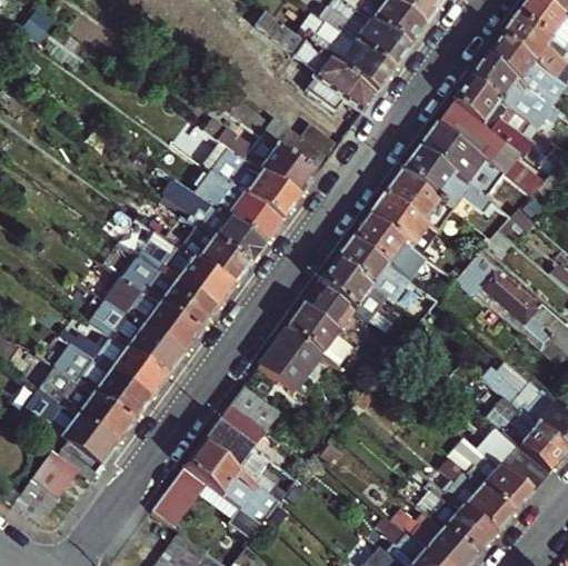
[(409,49),(369,19),(354,8),(342,0),(328,0),(327,3),(348,19),(340,31),(392,70),(405,55),(409,49)]
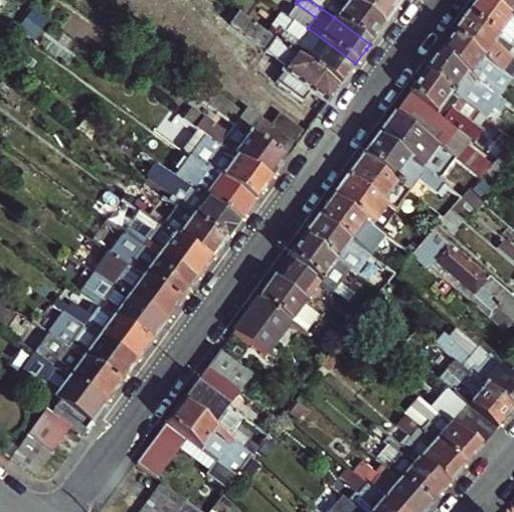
[(326,0),(320,7),(334,17),(341,8),(331,0),(326,0)]
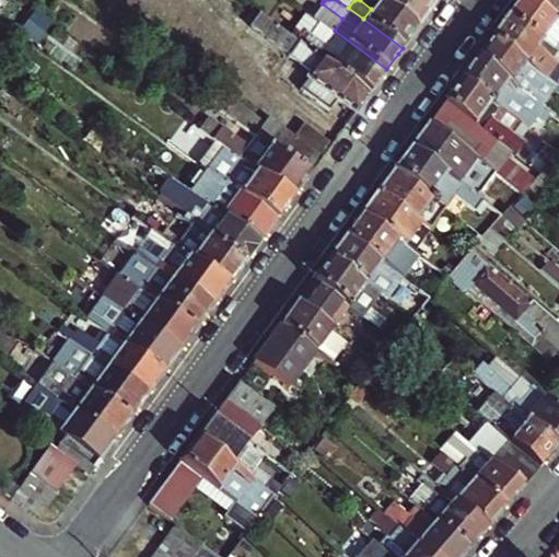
[(371,9),(363,19),(403,48),(419,25),(384,0),(360,0),(371,9)]
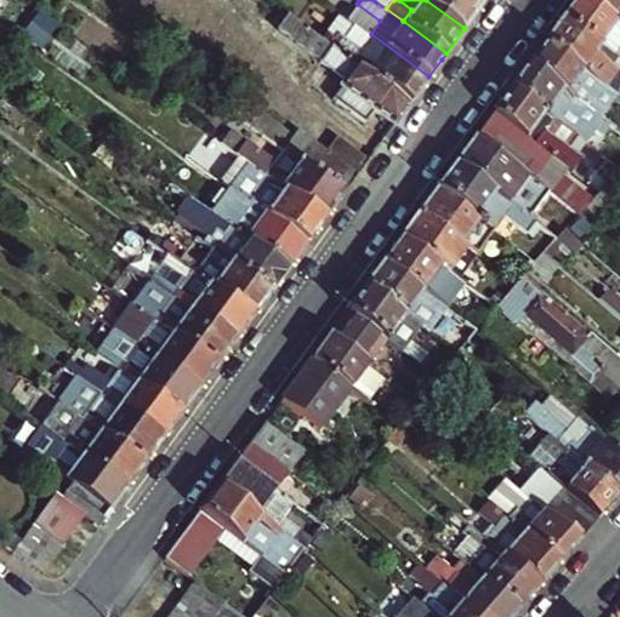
[(482,4),(477,0),(426,0),(465,28),(482,4)]
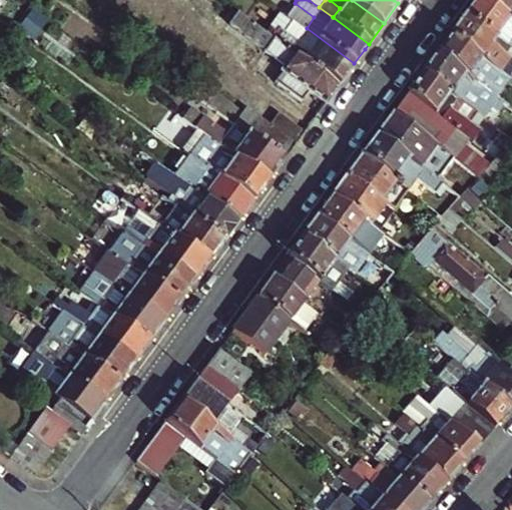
[(475,0),(466,12),(497,35),(511,15),(508,12),(491,0),(475,0)]
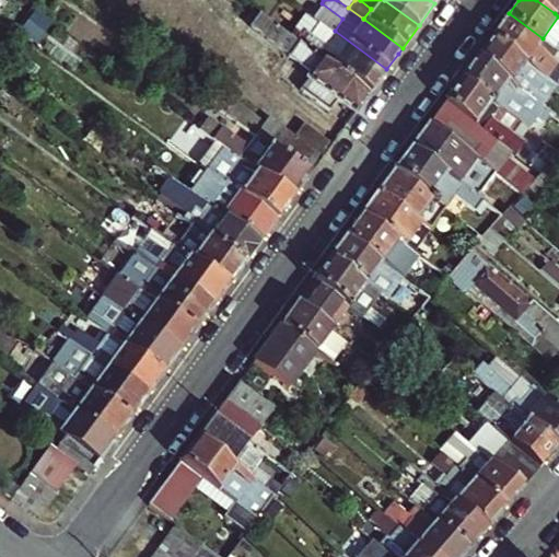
[(536,0),(555,13),(558,7),(558,0),(536,0)]
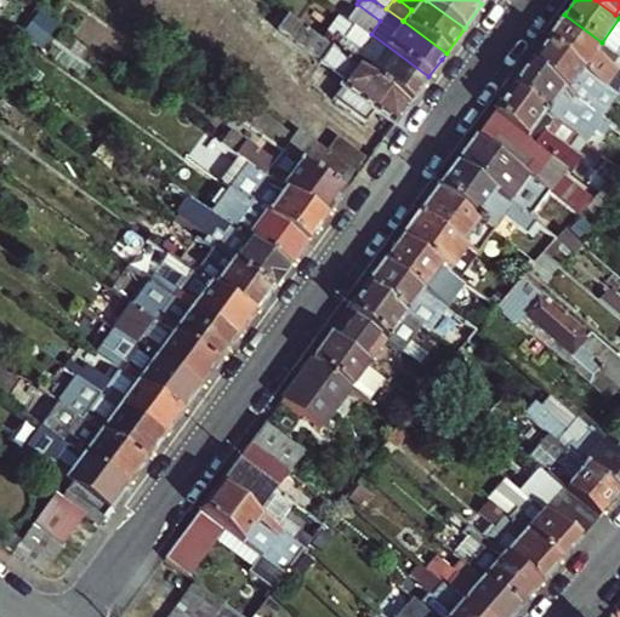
[(347,17),(371,34),(380,21),(357,4),(347,17)]
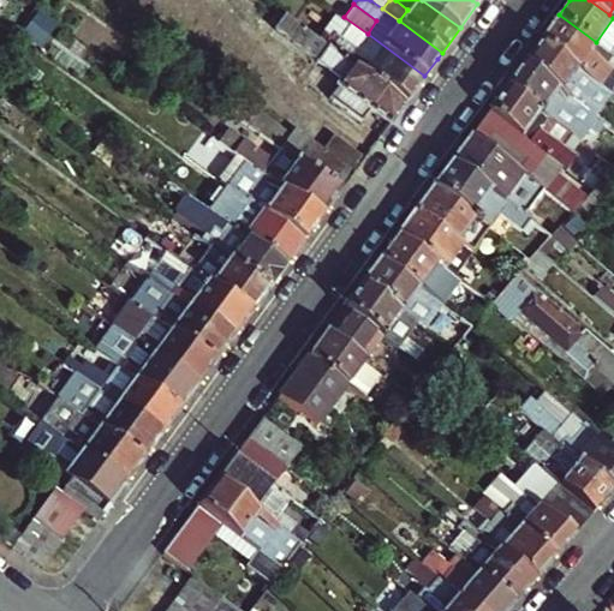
[(278,6),(270,16),(276,21),(284,11),(278,6)]
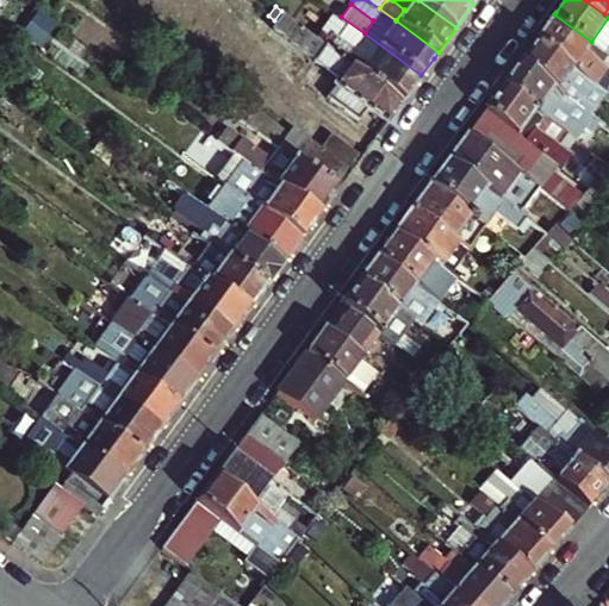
[(328,94),(350,111),(360,118),(368,105),(389,119),(403,100),(316,36),(281,11),(274,20),(318,54),(316,56),(341,75),(328,94)]
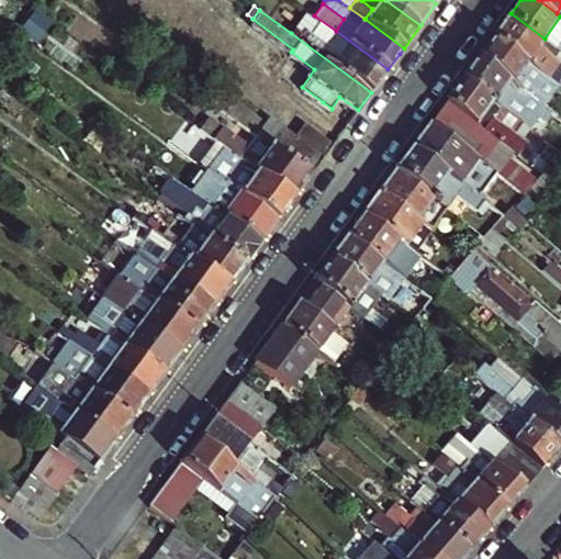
[(307,10),(291,33),(371,92),(388,69),(336,31),(314,15),(307,10)]
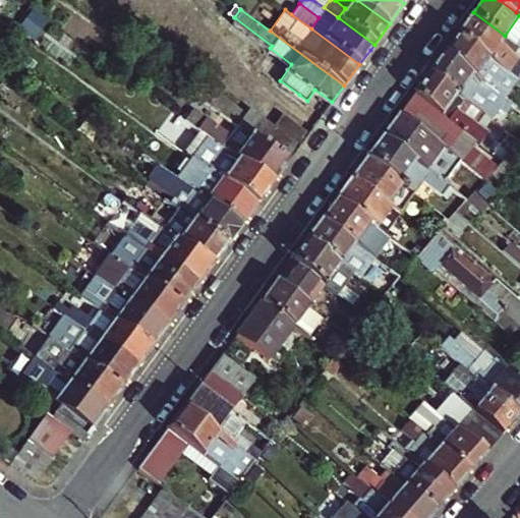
[(473,12),(458,33),(487,55),(509,70),(517,59),(519,57),(500,43),(505,36),(473,12)]
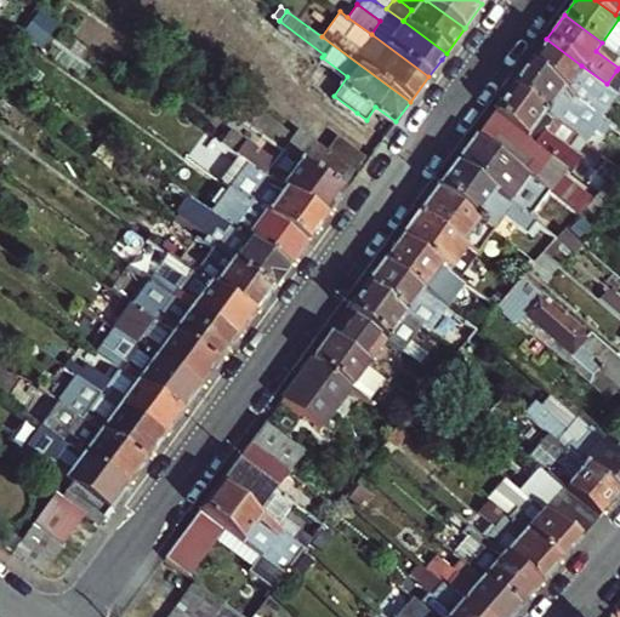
[(614,51),(618,45),(619,41),(619,18),(602,43),(614,51)]
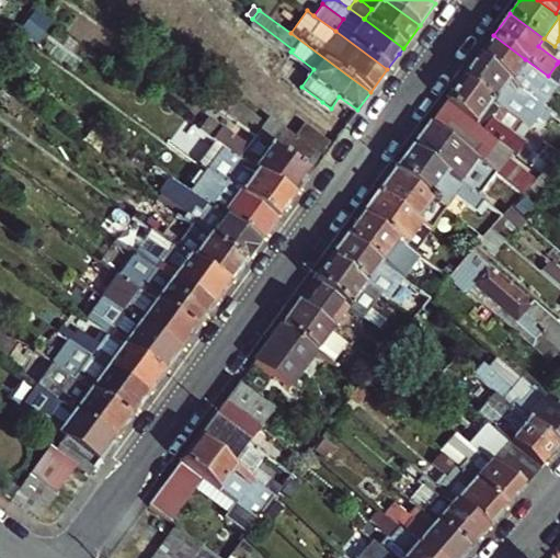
[(493,35),(479,56),(557,114),(559,109),(559,101),(553,98),(557,93),(543,83),(522,67),(525,59),(493,35)]
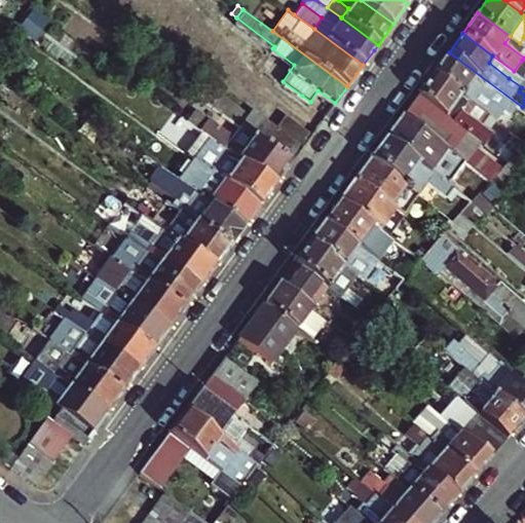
[(449,52),(434,73),(469,100),(474,104),(480,96),(495,106),(496,105),(502,109),(514,118),(522,107),(449,52)]
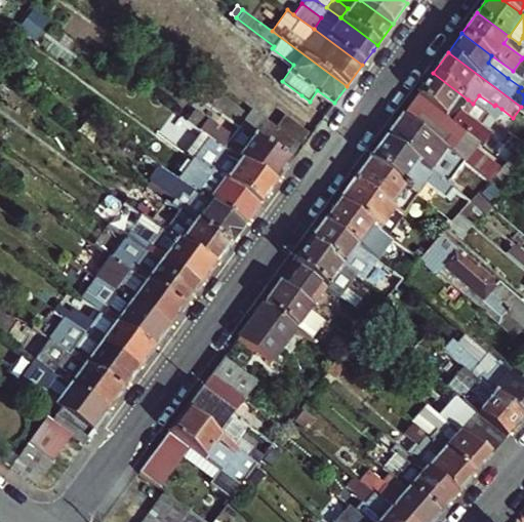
[(513,71),(491,55),(488,63),(508,78),(513,71)]
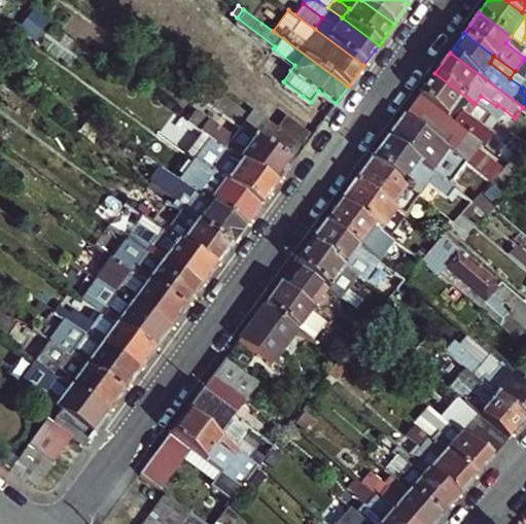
[(525,62),(523,60),(515,71),(525,78),(525,62)]
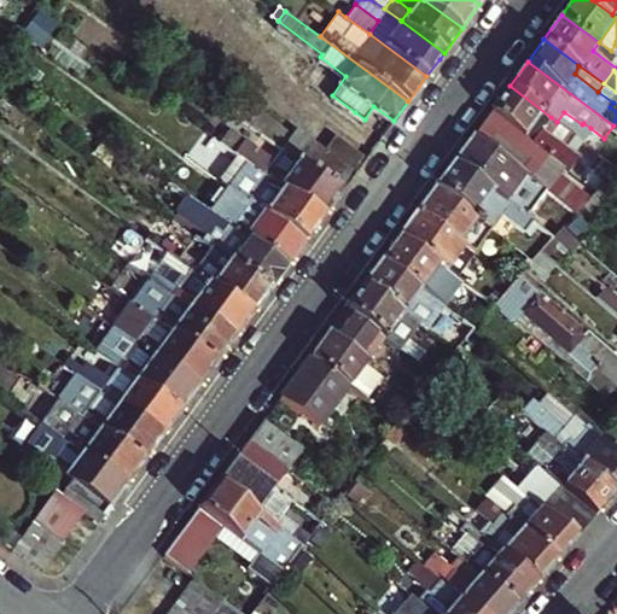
[(510,86),(493,110),(551,153),(570,168),(580,155),(566,145),(543,127),(551,117),(510,86)]
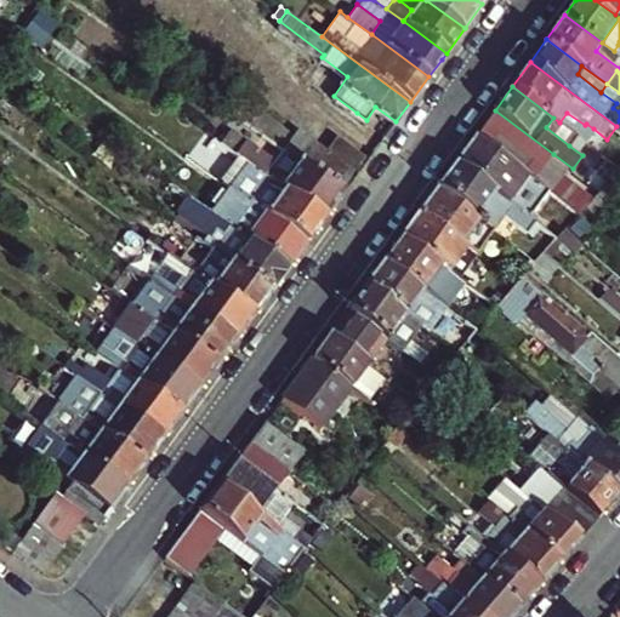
[(261,132),(283,148),(343,193),(363,165),(334,143),(329,149),(299,127),(296,131),(265,108),(251,125),(261,132)]
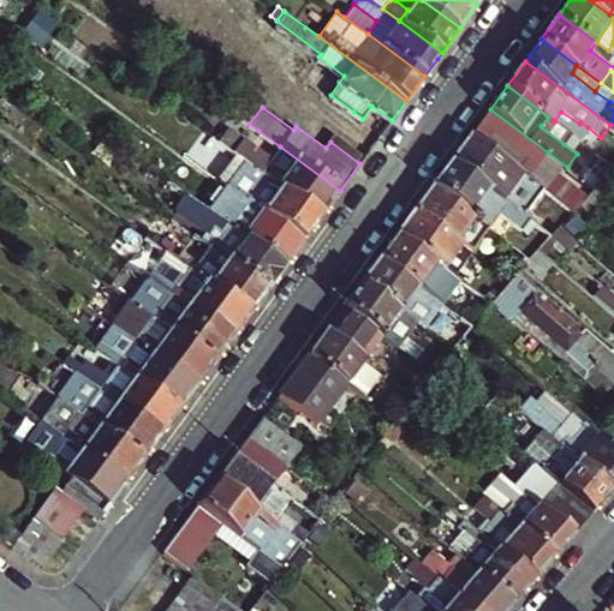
[(548,153),(490,109),(472,133),(530,177),(548,153)]
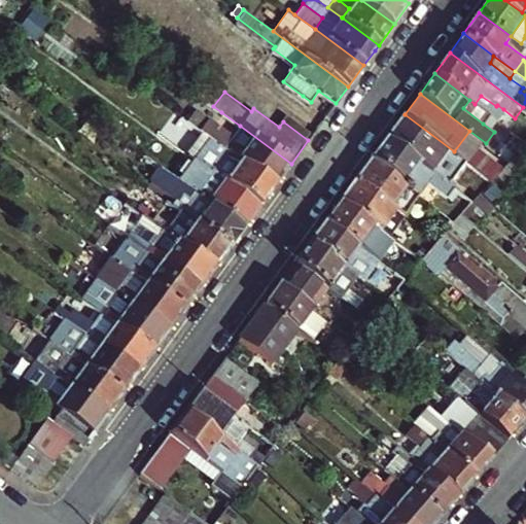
[(496,119),(503,109),(497,105),(496,106),(481,96),(475,104),(489,114),(496,119)]
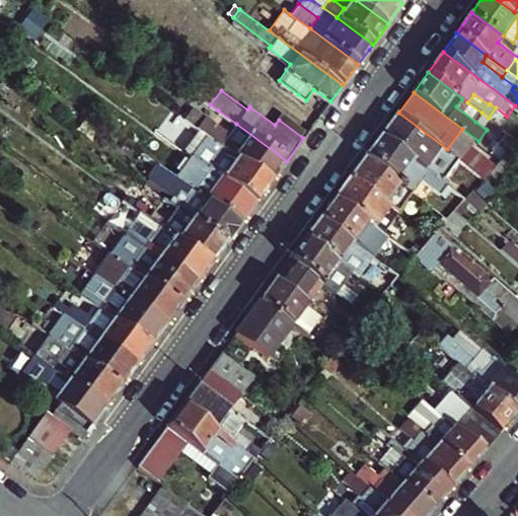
[(482,113),(467,102),(462,98),(456,106),(475,122),(482,113)]
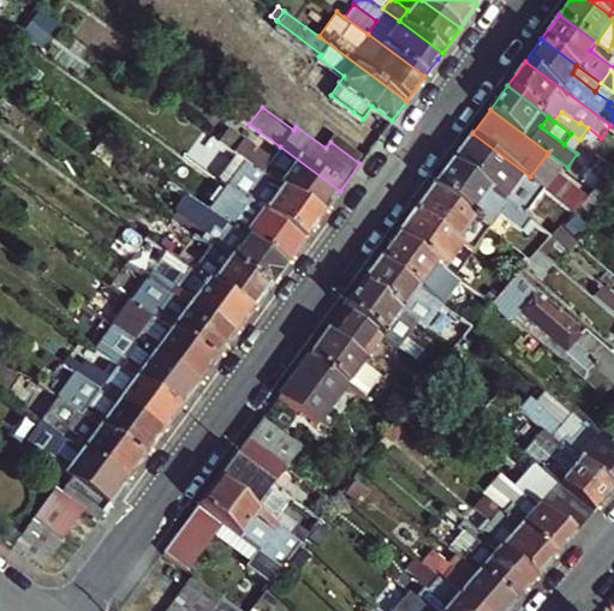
[(227,124),(218,137),(232,148),(242,135),(227,124)]
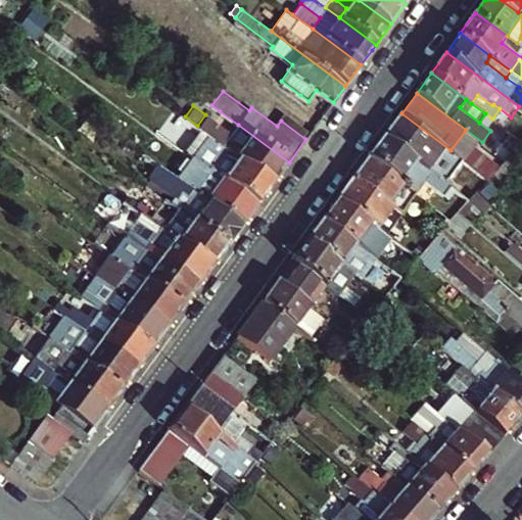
[(238,125),(220,111),(214,120),(232,134),(238,125)]
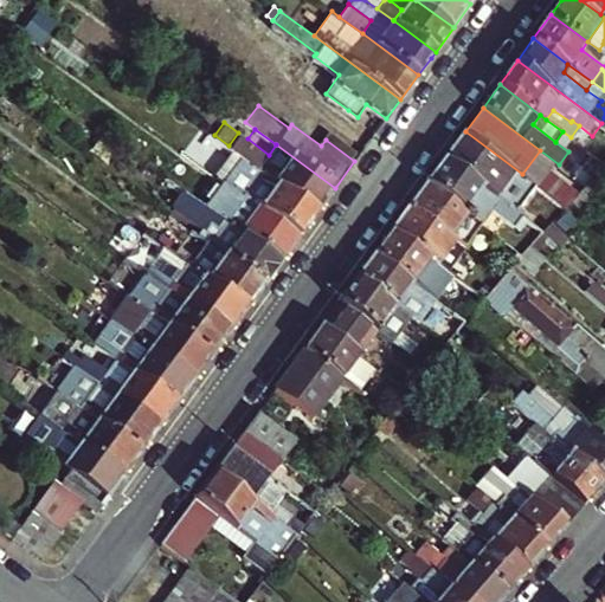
[(229,146),(214,135),(207,130),(200,140),(235,166),(242,156),(238,153),(229,146)]
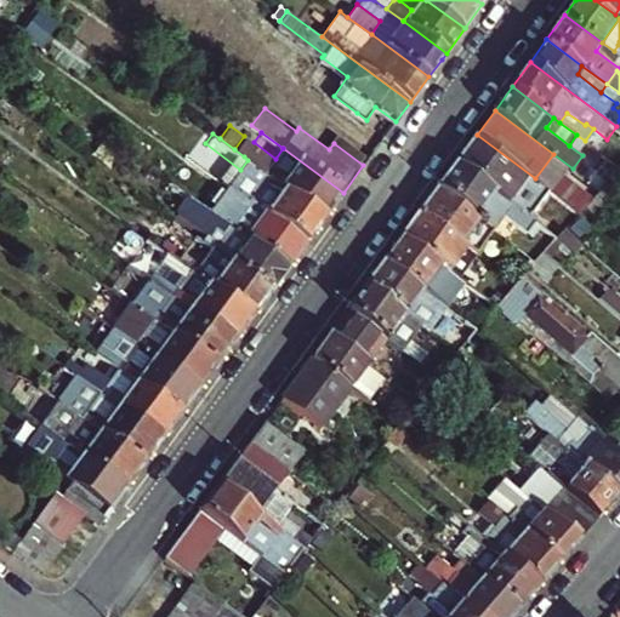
[(477,135),(458,161),(513,204),(529,216),(540,200),(550,189),(535,178),(477,135)]
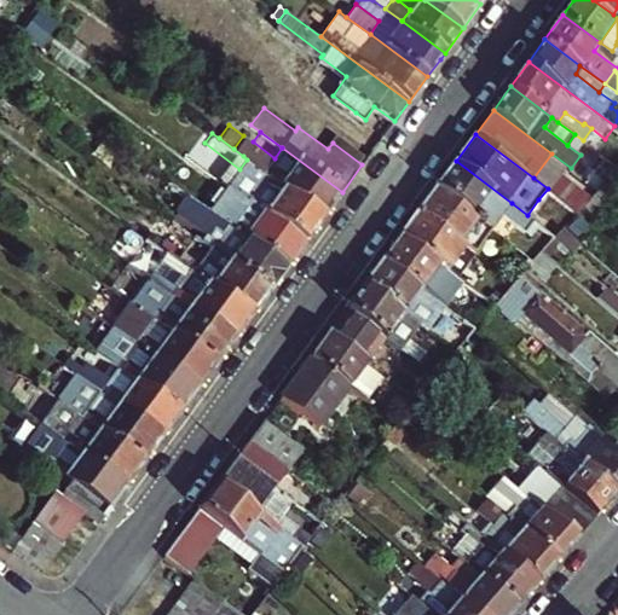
[(368,157),(339,135),(333,143),(362,164),(368,157)]
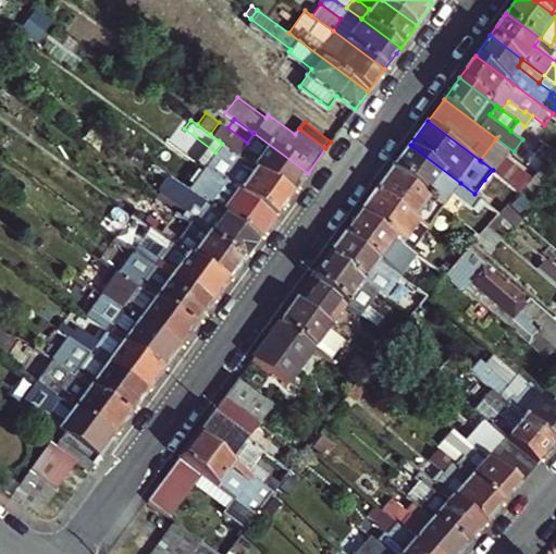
[(219,140),(222,144),(292,195),(308,173),(254,133),(247,143),(227,127),(219,140)]
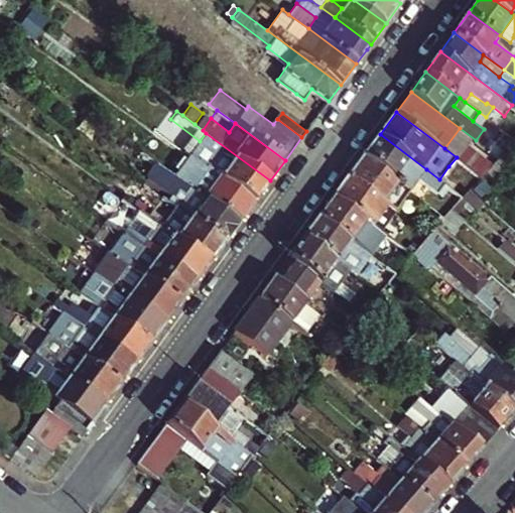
[(206,163),(211,167),(255,201),(270,180),(206,133),(200,141),(216,153),(211,160),(208,159),(206,163)]
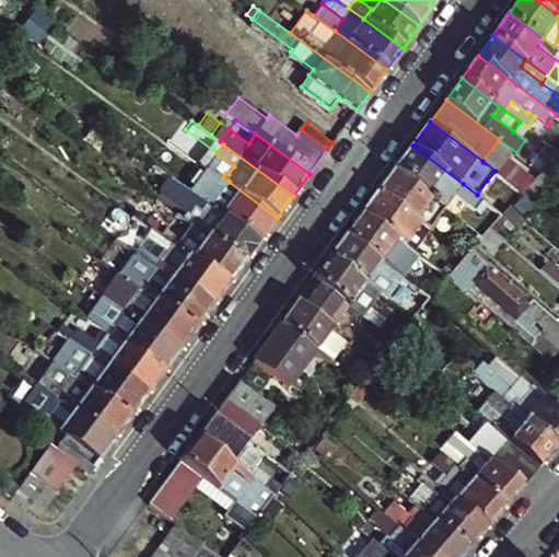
[(412,146),(396,169),(442,202),(446,206),(455,194),(463,184),(412,146)]
